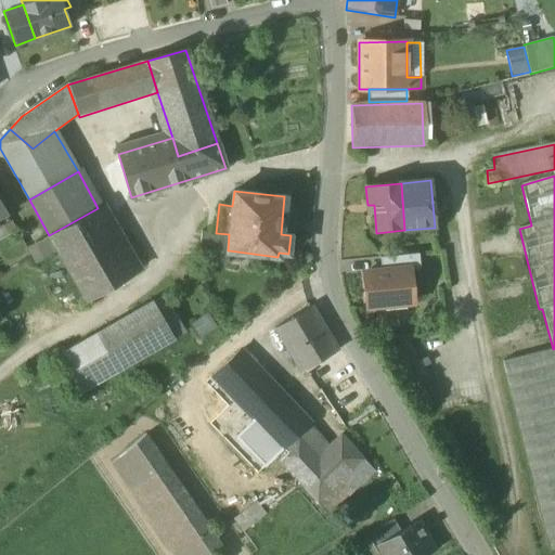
[(86,300),(134,271),(124,252),(116,239),(98,208),(49,235),(86,300)]
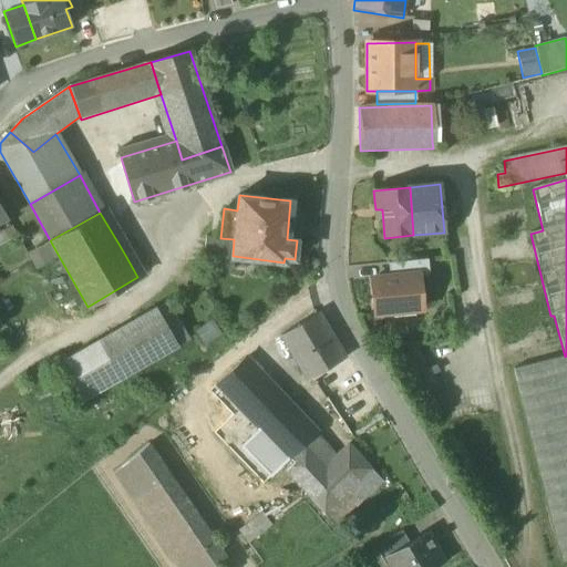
[(207,266),(233,269),(233,263),(234,256),(233,256),(234,239),(220,238),(205,236),(203,266),(207,266)]
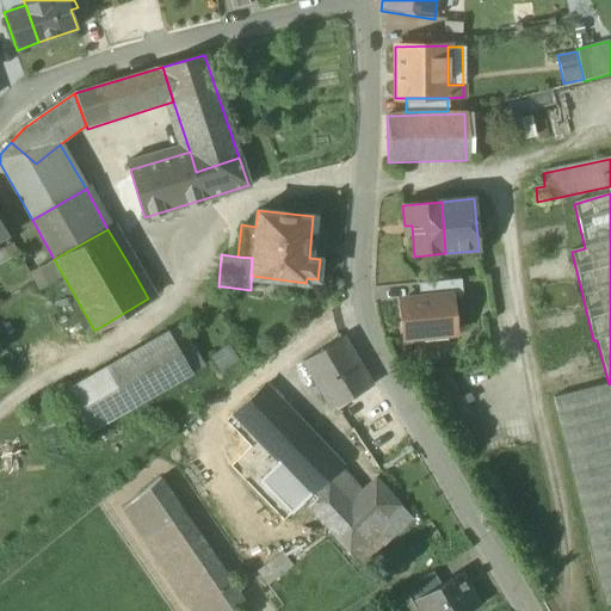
[(147,270),(136,277),(148,298),(160,292),(147,270)]
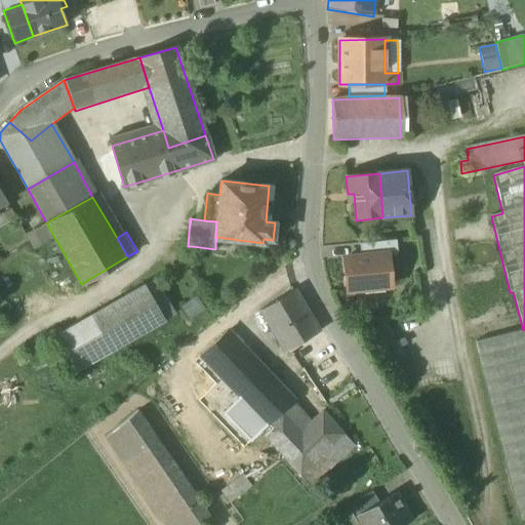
[(359,244),(361,257),(387,254),(387,255),(397,254),(396,240),(359,244)]
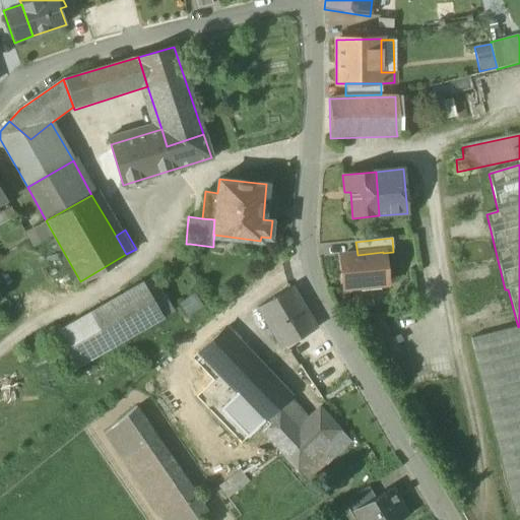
[(342,270),(343,288),(386,284),(383,253),(383,252),(358,255),(341,256),(342,270)]
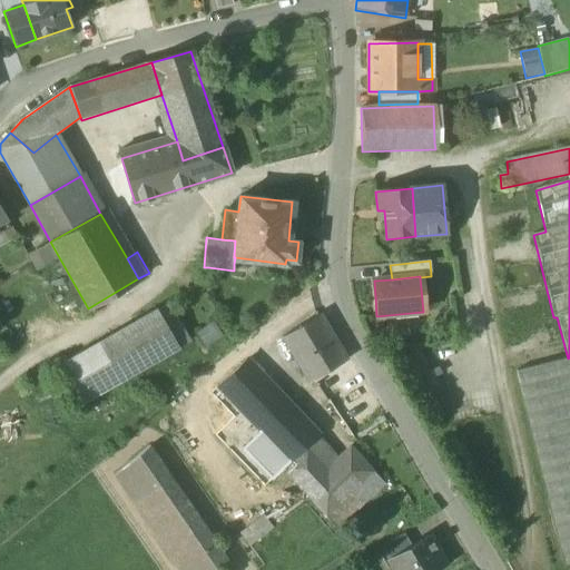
[(61,365),(82,403),(177,347),(156,311),(61,365)]
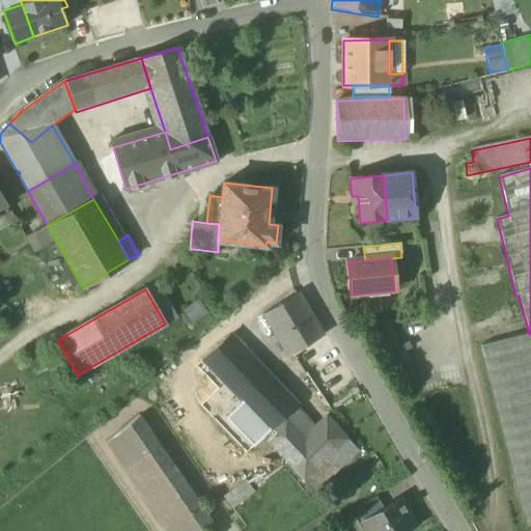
[(262,314),(287,357),(324,335),(298,292),(262,314)]
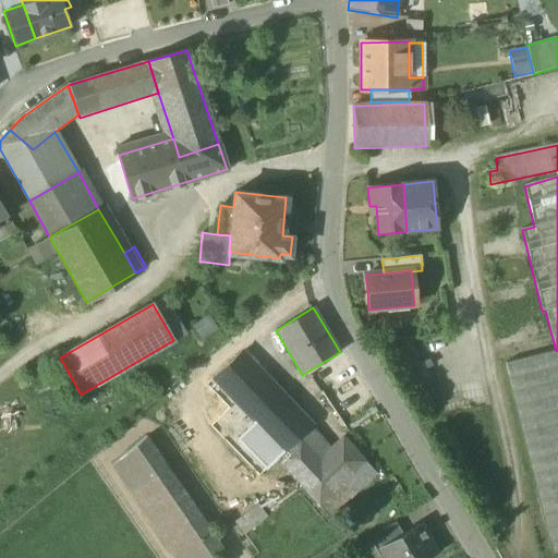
[(557,553),(557,350),(556,351),(505,364),(554,554),(557,553)]
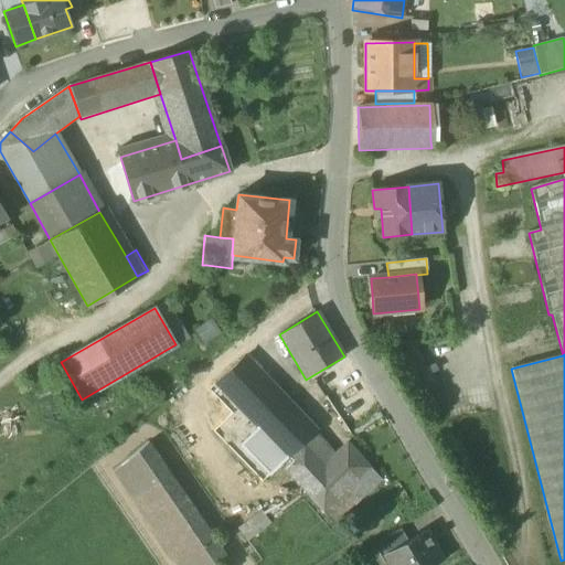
[(244,358),(215,384),(257,428),(240,446),(269,477),(288,458),(302,444),(315,433),(316,432),(244,358)]
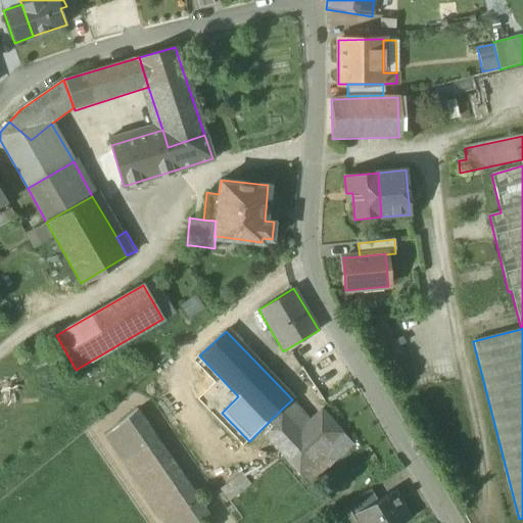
[(291,400),(280,411),(299,431),(310,422),(291,400)]
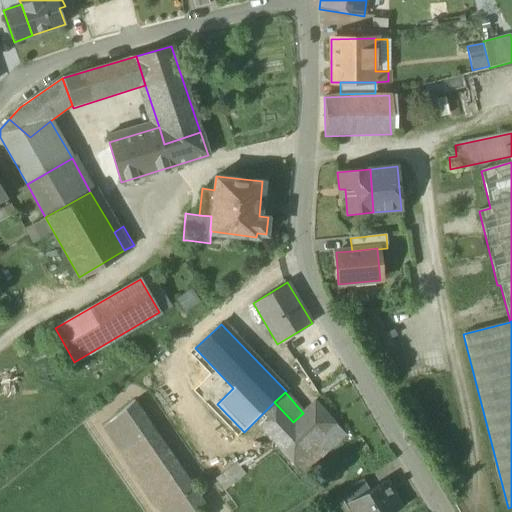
[(102,427),(159,510),(193,487),(134,400),(102,427)]
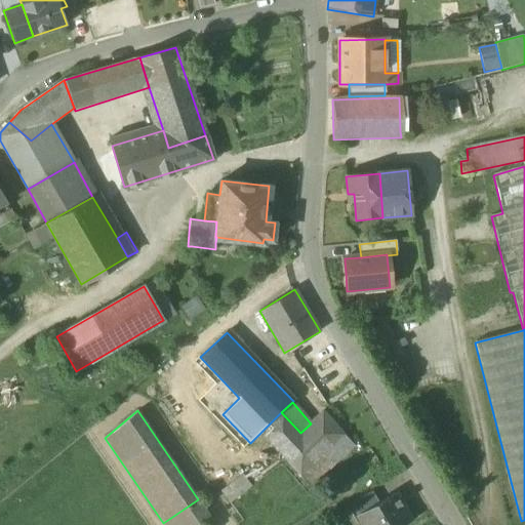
[(323,411),(311,423),(300,433),(281,412),(268,426),(271,429),(264,437),(286,461),(299,476),(322,455),(344,434),(323,411)]
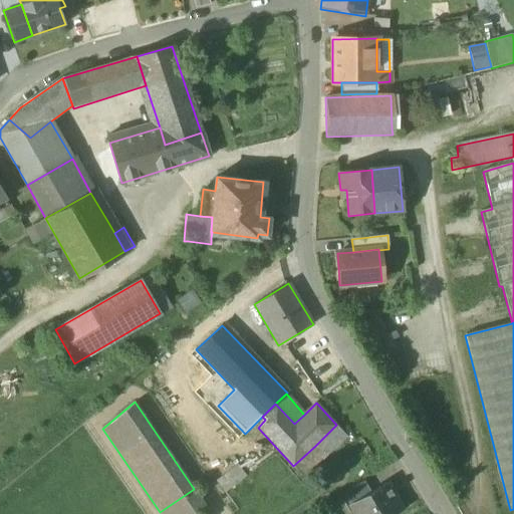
[(336,425),(315,446),(326,456),(346,436),(336,425)]
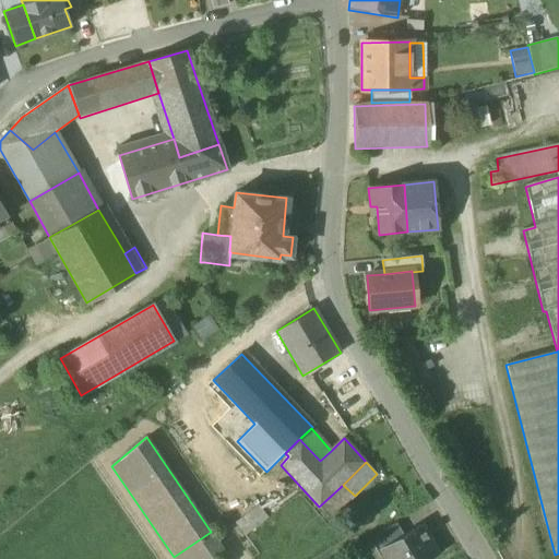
[(331,520),(355,496),(343,485),(319,507),(331,520)]
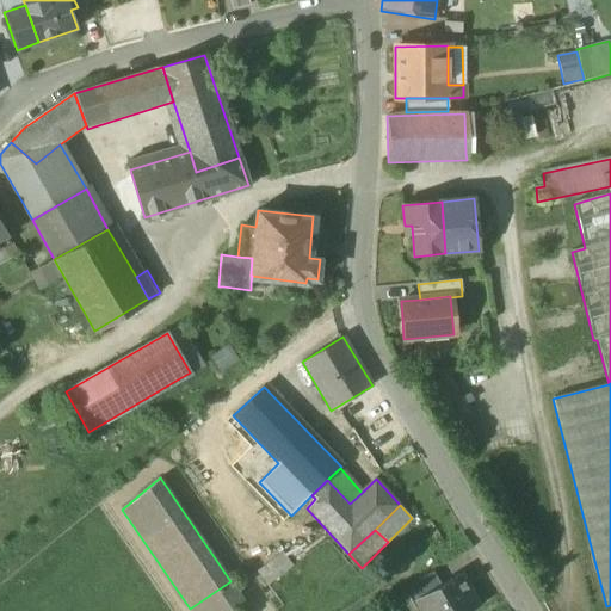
[(258,573),(266,587),(295,566),(285,551),(258,573)]
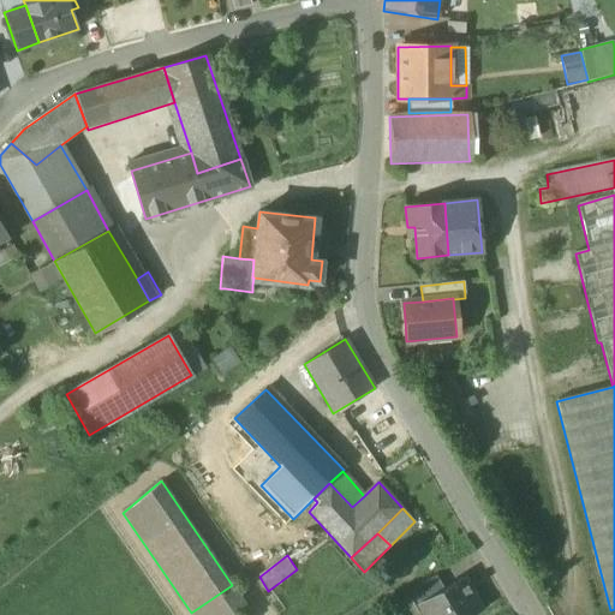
[(411,591),(418,603),(445,587),(437,575),(411,591)]
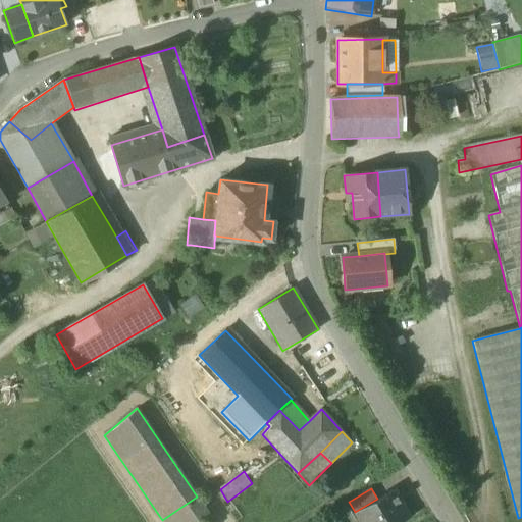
[(355,512),(360,521),(397,521),(408,516),(393,489),(377,499),(355,512)]
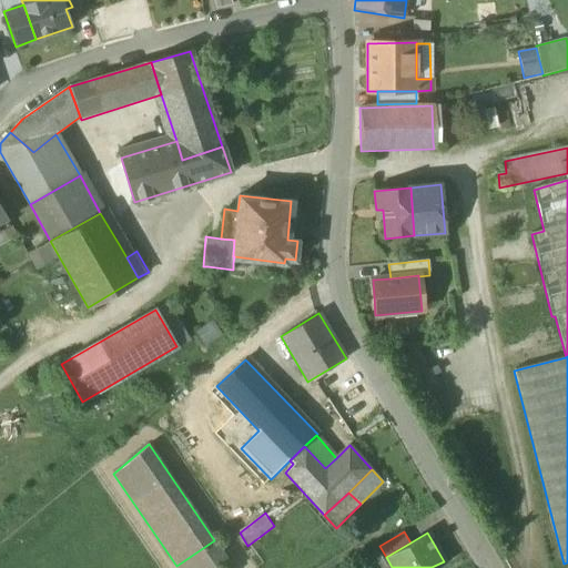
[(178,567),(211,567),(213,567),(226,558),(214,540),(176,566),(178,567)]
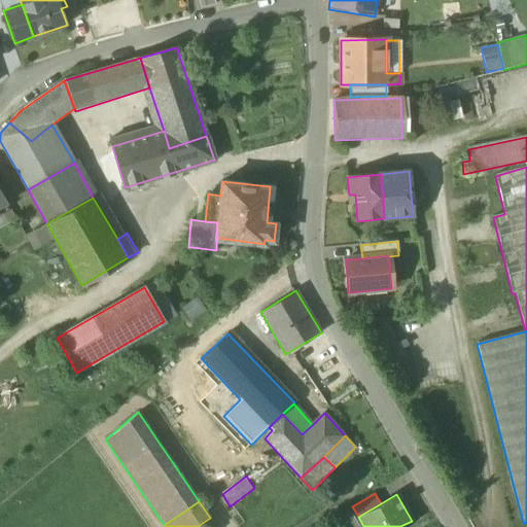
[(216,526),(210,518),(198,526),(199,526),(216,526)]
